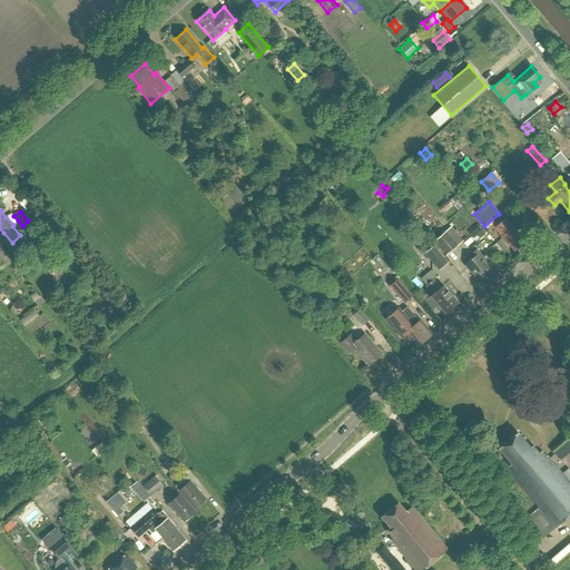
[(494,227),(501,236),(508,244),(509,244),(514,249),(524,241),(512,226),(504,218),(494,227)]
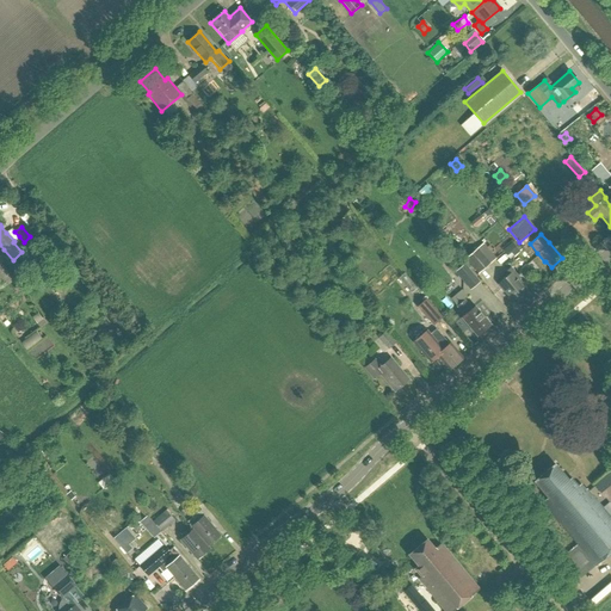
[(501,251),(510,259),(519,251),(511,242),(501,251)]
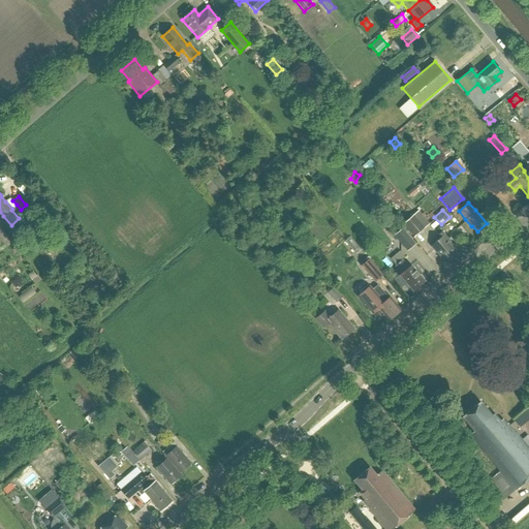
[(403,224),(414,237),(425,228),(413,215),(403,224)]
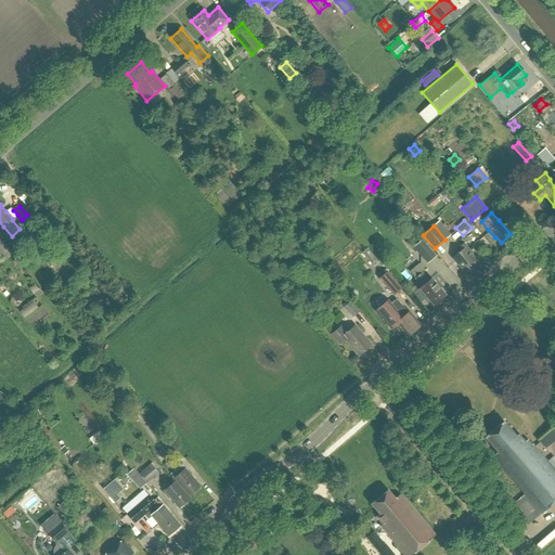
[(414,246),(427,263),(436,256),(422,240),(414,246)]
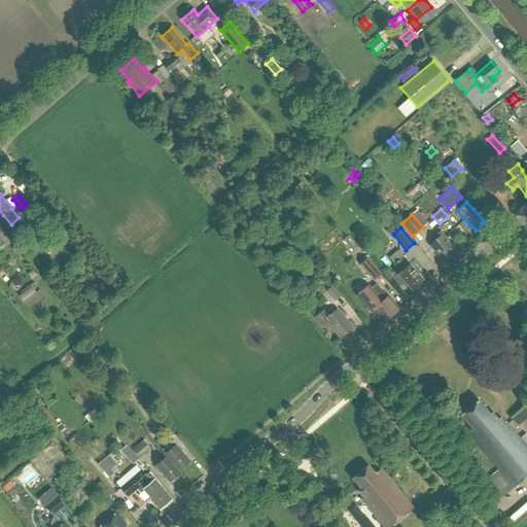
[(429,244),(445,262),(457,252),(447,240),(448,240),(443,234),(429,244)]
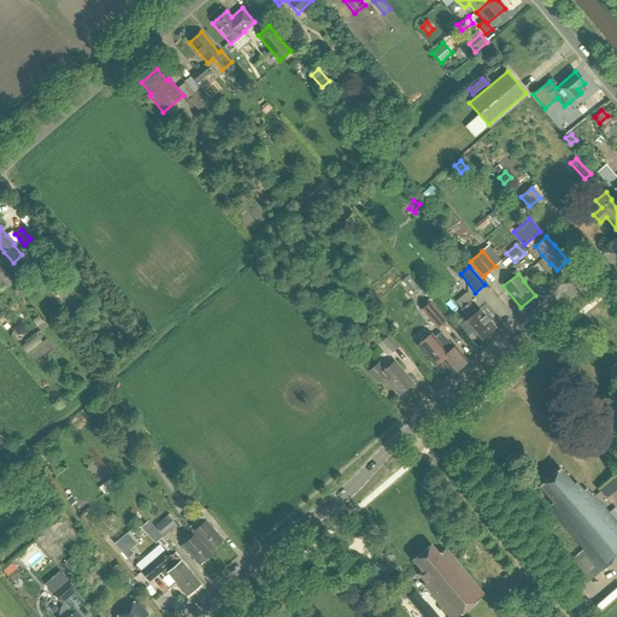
[(48,287),(41,293),(53,307),(60,301),(48,287)]
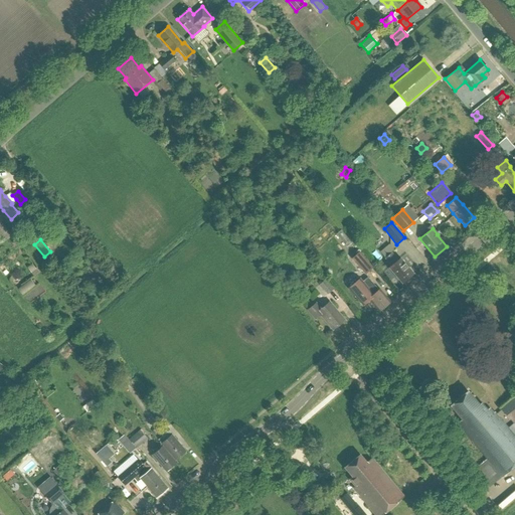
[(360,269),(364,274),(372,267),(359,252),(351,259),(360,269)]
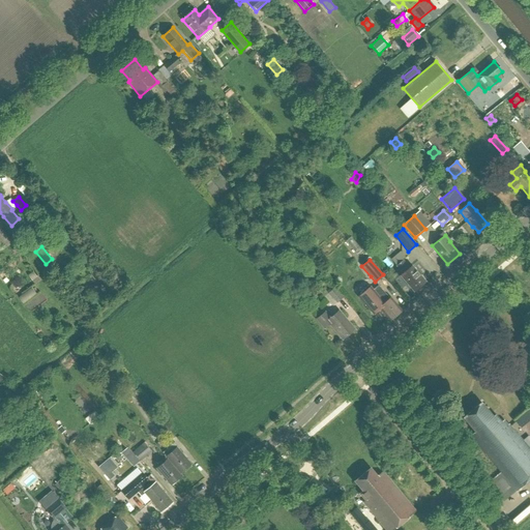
[(396,266),(403,273),(401,275),(414,291),(425,282),(412,266),(409,268),(403,260),(396,266)]
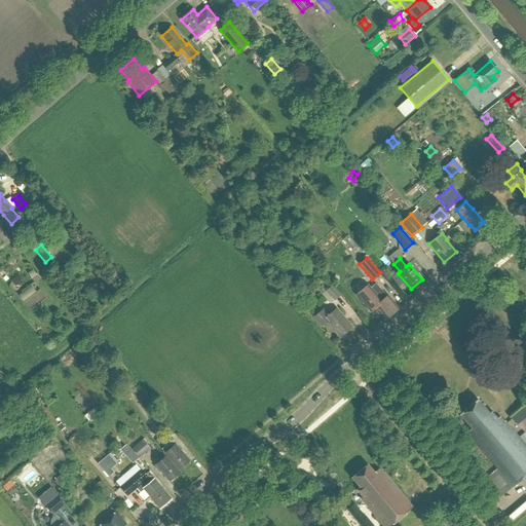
[(377,306),(387,318),(399,308),(388,295),(386,297),(377,286),(372,290),(368,284),(355,294),(371,312),(377,306)]
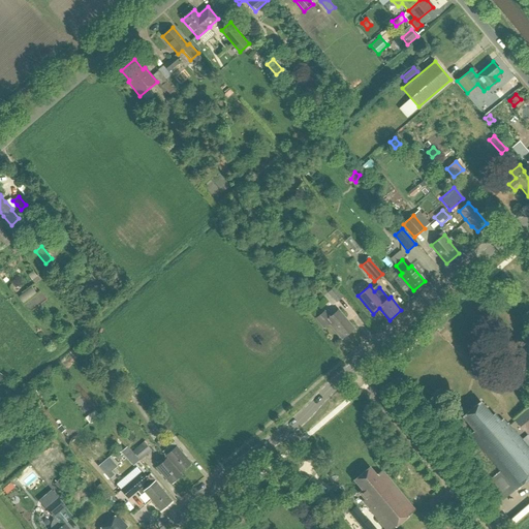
[(29,286),(16,298),(21,302),(33,291),(29,286)]
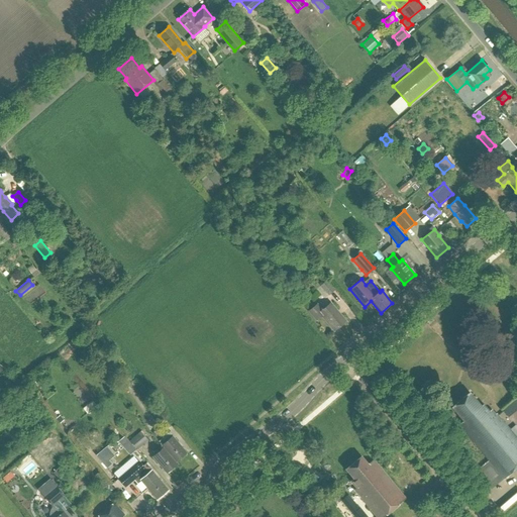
[(325,293),(330,289),(323,280),(318,284),(325,293)]
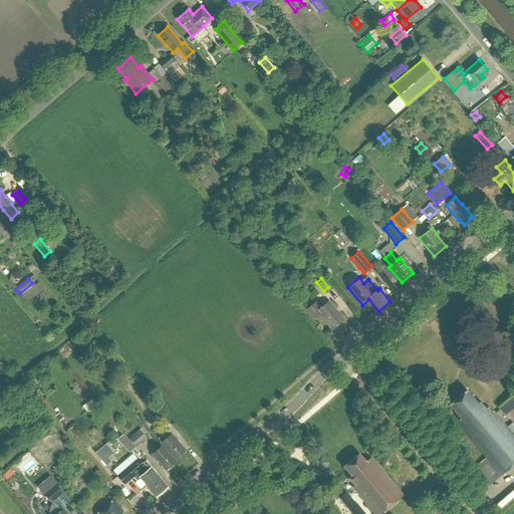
[(329,301),(320,308),(315,302),(307,309),(314,318),(319,314),(331,329),(344,319),(329,301)]
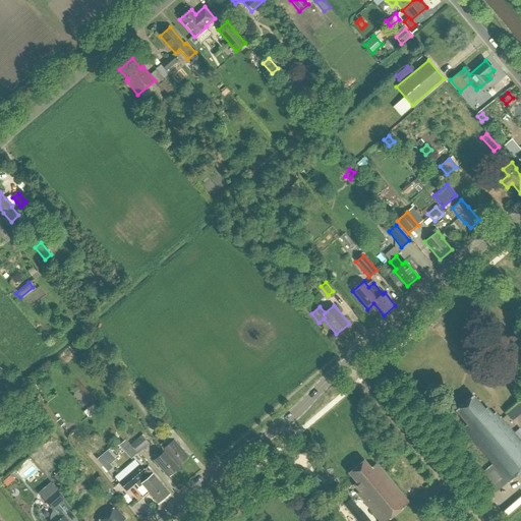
[(462,428),(508,482),(520,471),(520,441),(500,416),(499,417),(495,413),(493,414),(486,407),(484,409),(473,396),(456,410),(467,424),(462,428)]
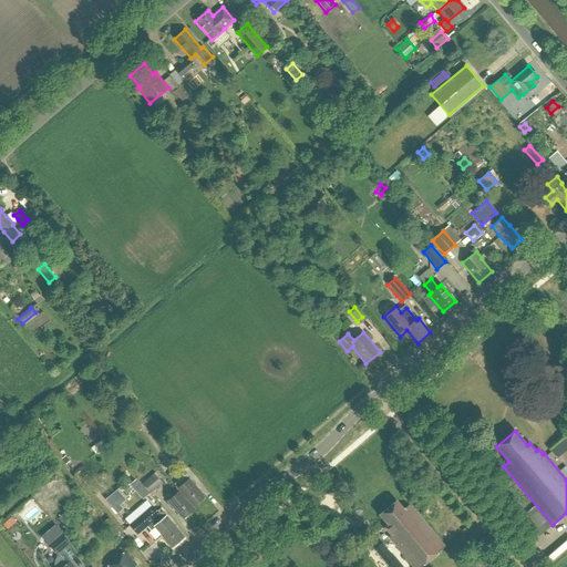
[(555,456),(566,444),(566,437),(564,434),(547,449),(555,456)]
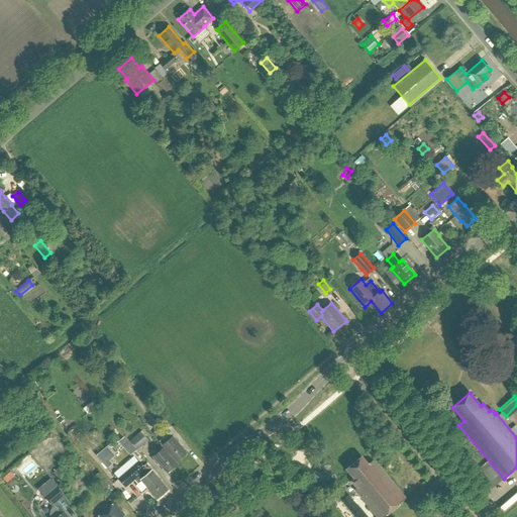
[(161,410),(153,415),(167,430),(173,425),(161,410)]
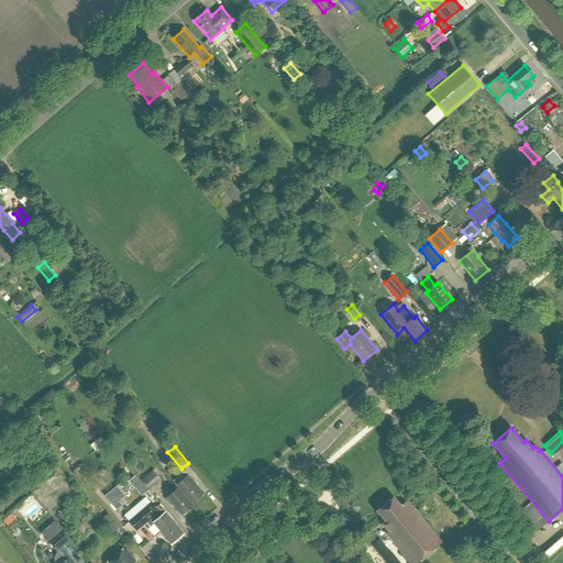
[(163,478),(155,470),(143,481),(151,489),(163,478)]
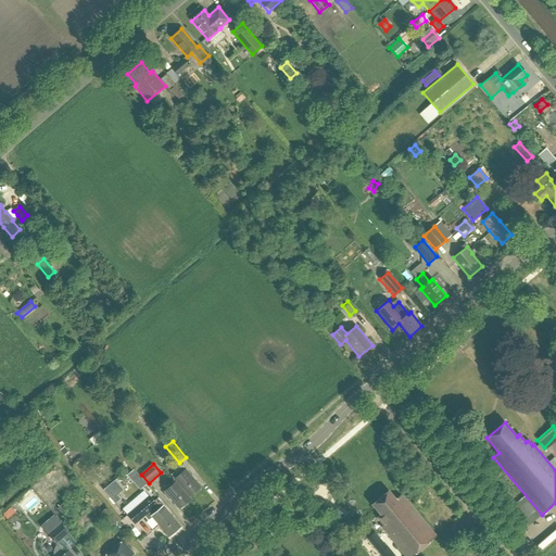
[(174,479),(176,481),(190,498),(191,498),(189,496),(200,487),(186,469),(174,479)]
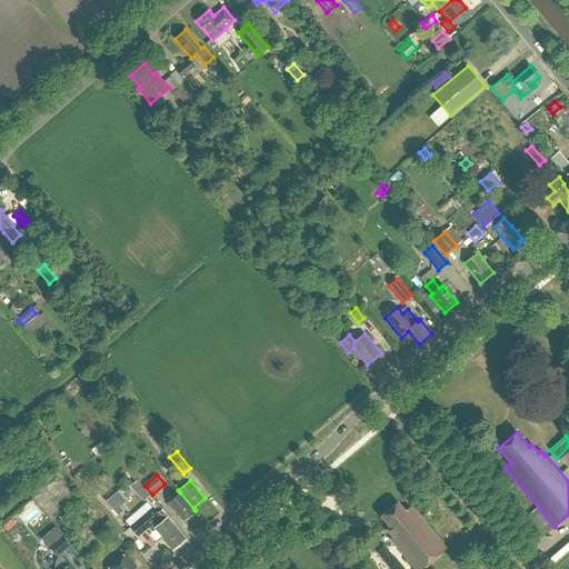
[(168,502),(183,520),(195,510),(180,492),(168,502)]
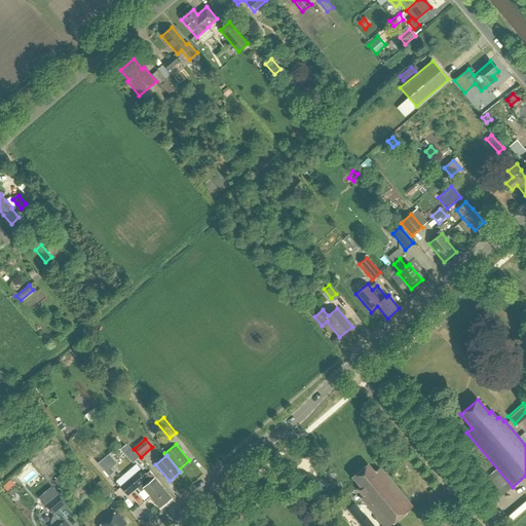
[(108,456),(97,464),(107,477),(112,473),(110,470),(115,465),(108,456)]
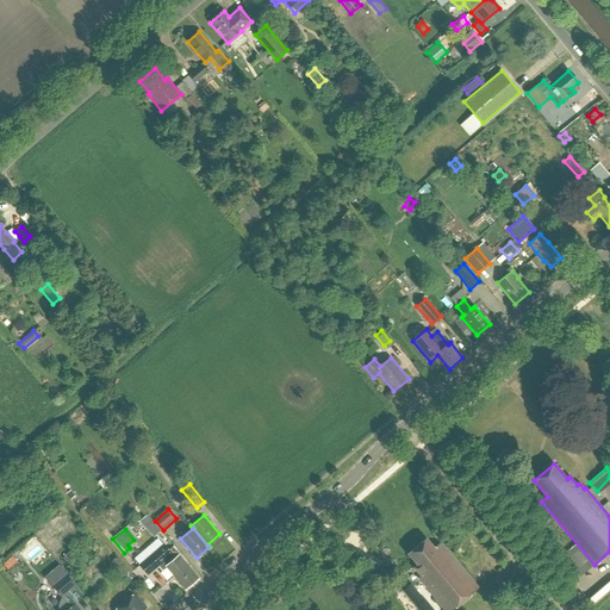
[(414,567),(421,576),(417,578),(443,609),(452,609),(478,589),(440,542),(434,548),(427,539),(408,554),(417,565),(414,567)]
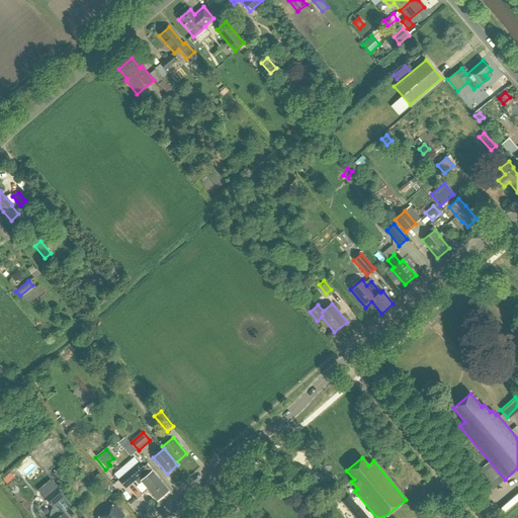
[(147,488),(157,501),(169,491),(147,464),(144,467),(140,462),(118,480),(125,488),(136,479),(139,483),(142,481),(148,488),(147,488)]
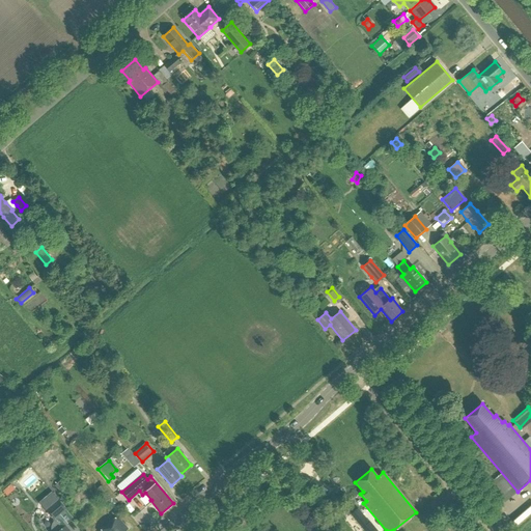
[(55,486),(60,492),(60,493),(66,499),(72,494),(63,485),(65,483),(61,480),(55,486)]
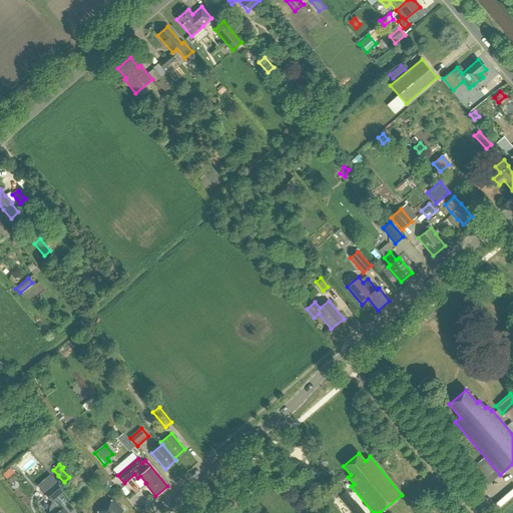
[(10,468),(3,475),(7,479),(14,473),(10,468)]
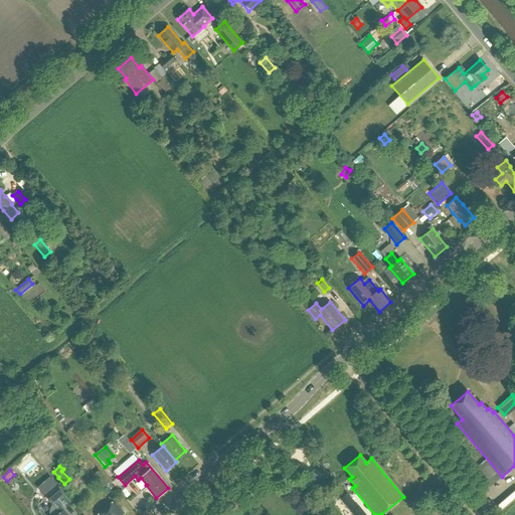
[(43,494),(52,504),(53,503),(60,511),(70,503),(62,495),(65,493),(56,483),(43,494)]
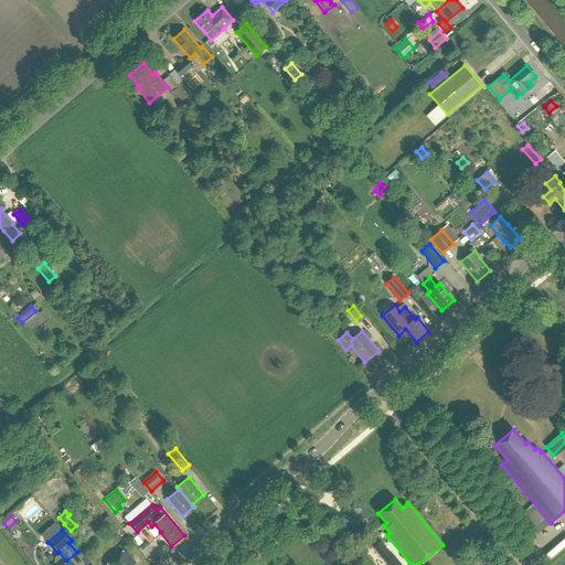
[(564,534),(563,533),(541,553),(545,558),(564,541),(564,534)]
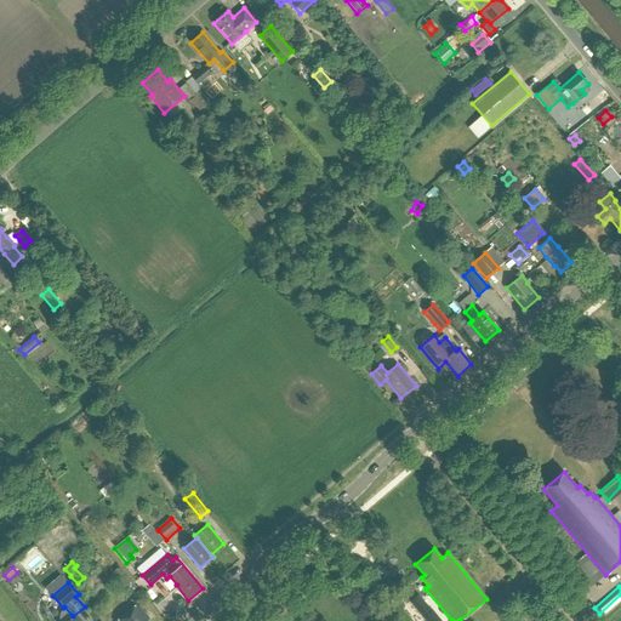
[(416,594),(409,600),(426,620),(440,620),(431,609),(429,610),(416,594)]
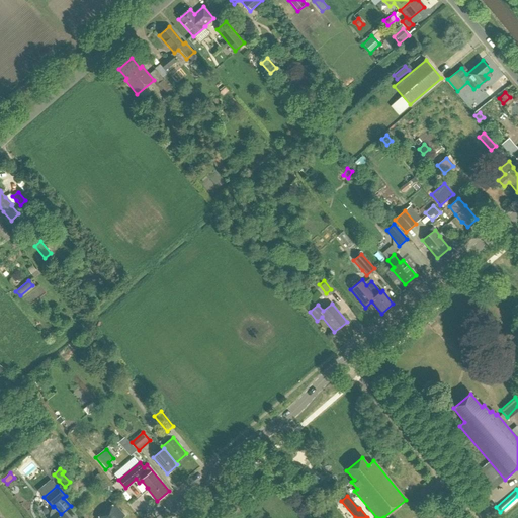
[(123,517),(122,517),(124,515),(114,504),(97,517),(123,517)]
